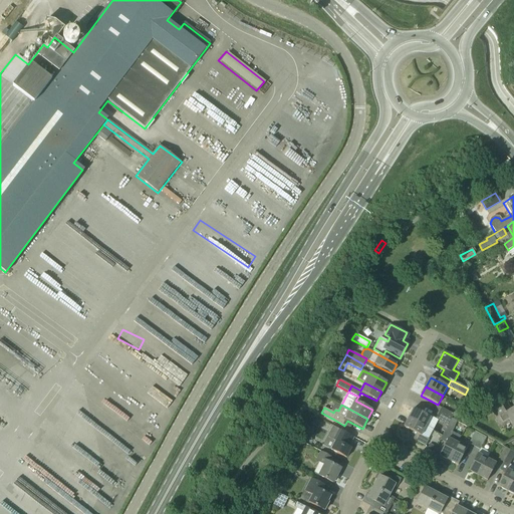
[(506,405),(492,413),(500,427),(509,422),(513,430),(513,429),(513,409),(510,411),(506,405)]
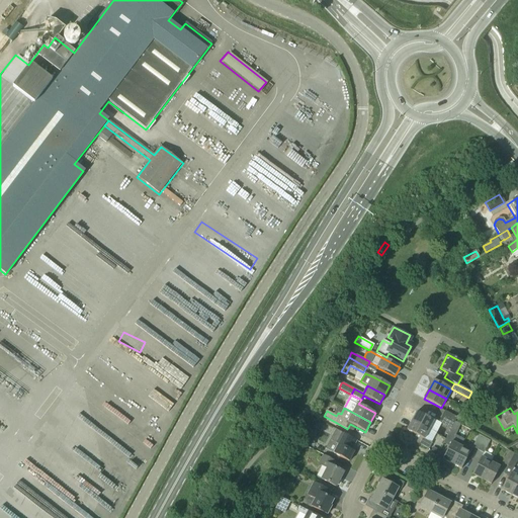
[(457,418),(445,411),(442,417),(454,424),(455,422),(457,418)]
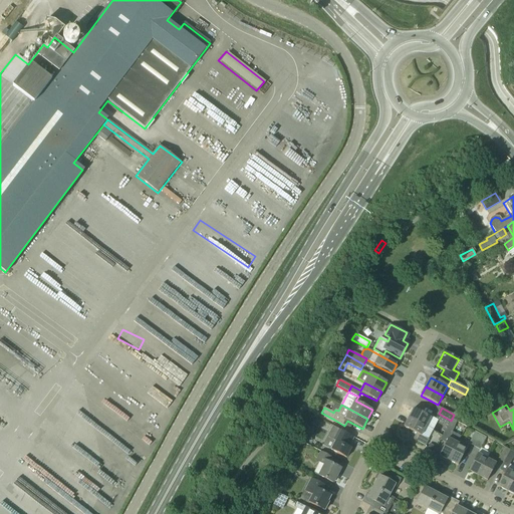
[(414,409),(409,418),(426,428),(431,418),(414,409)]
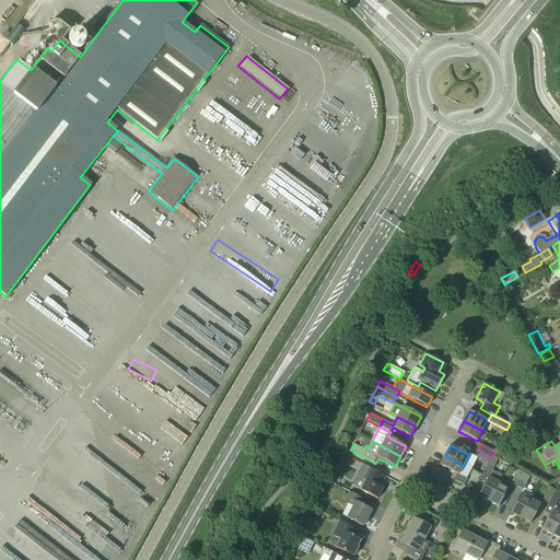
[(475,457),(488,464),(491,458),(478,451),(475,457)]
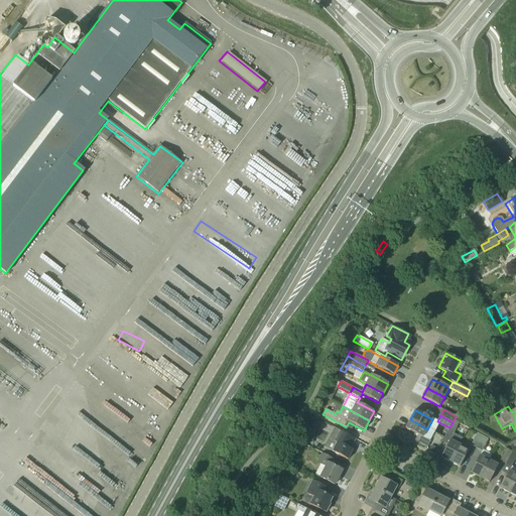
[(405,429),(417,435),(414,441),(427,447),(430,441),(423,437),(427,429),(410,419),(405,429)]
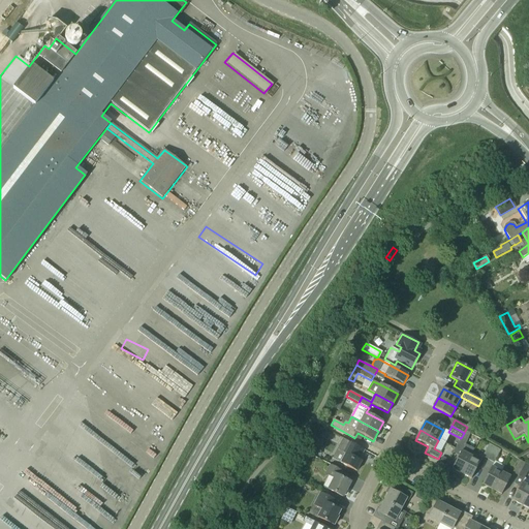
[(461,438),(458,443),(464,447),(470,434),(465,431),(464,433),(461,438)]
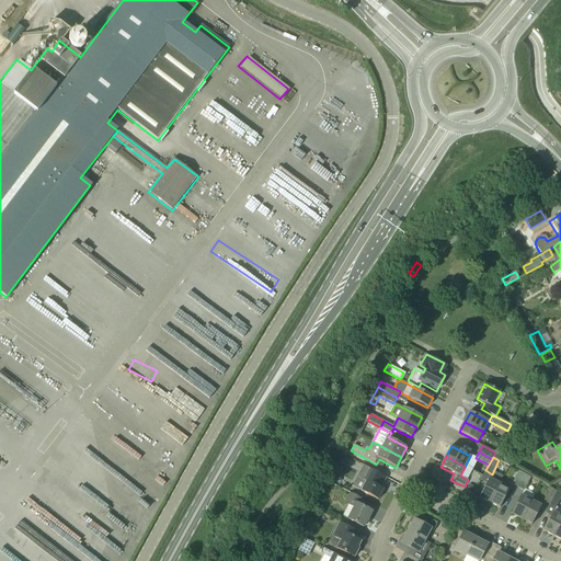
[(361,491),(378,501),(384,490),(380,488),(386,478),(364,466),(357,477),(366,481),(361,491)]
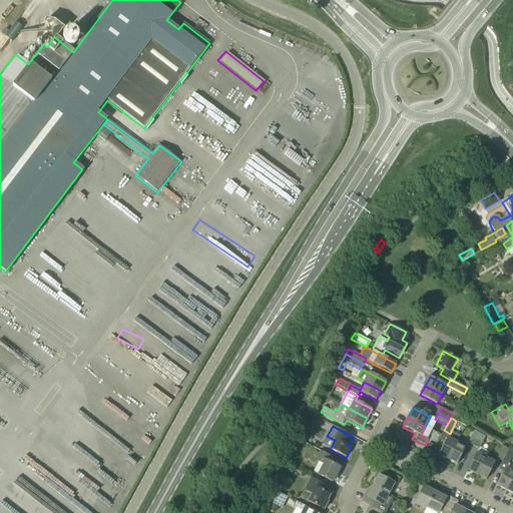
[(468,444),(473,446),(480,434),(474,431),(468,444)]
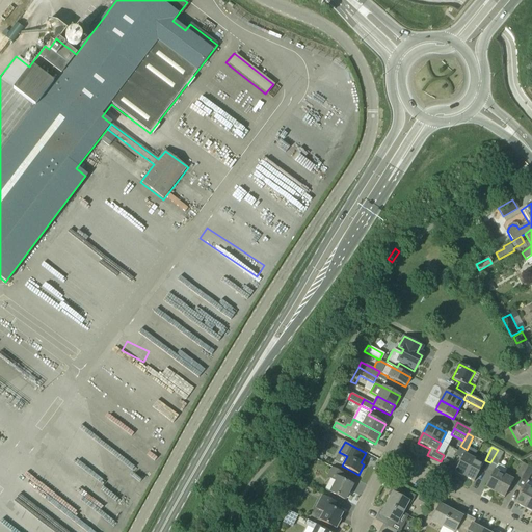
[(504,453),(498,450),(490,462),(497,467),(504,453)]
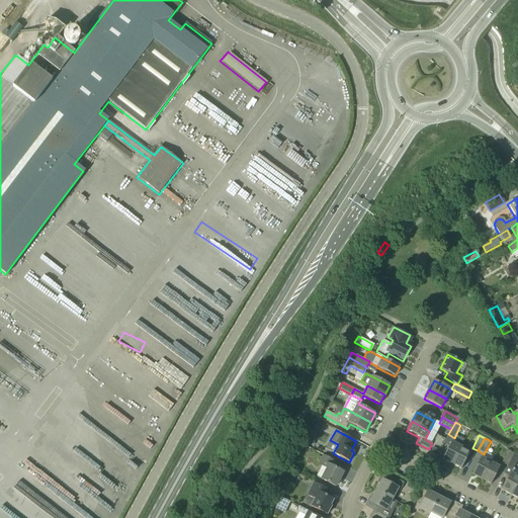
[(442,459),(451,464),(461,446),(452,442),(442,459)]
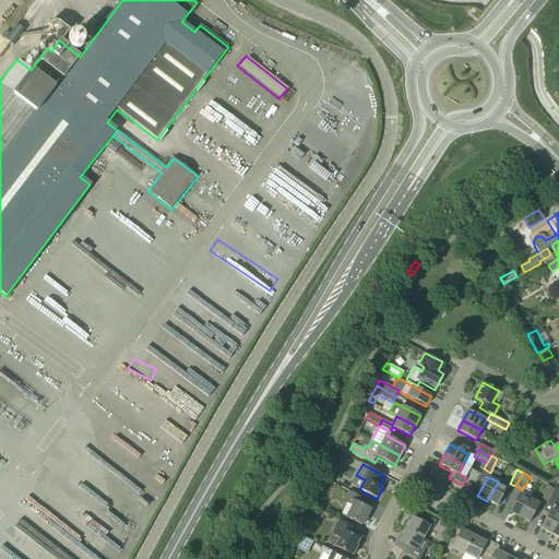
[(487,501),(498,507),(508,487),(498,482),(487,501)]
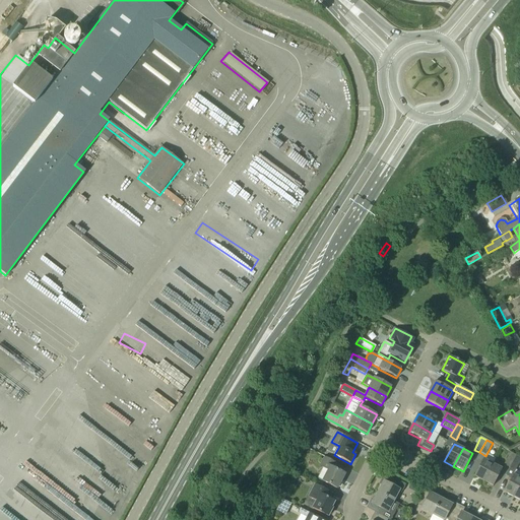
[(440,452),(435,449),(432,454),(438,457),(440,452)]
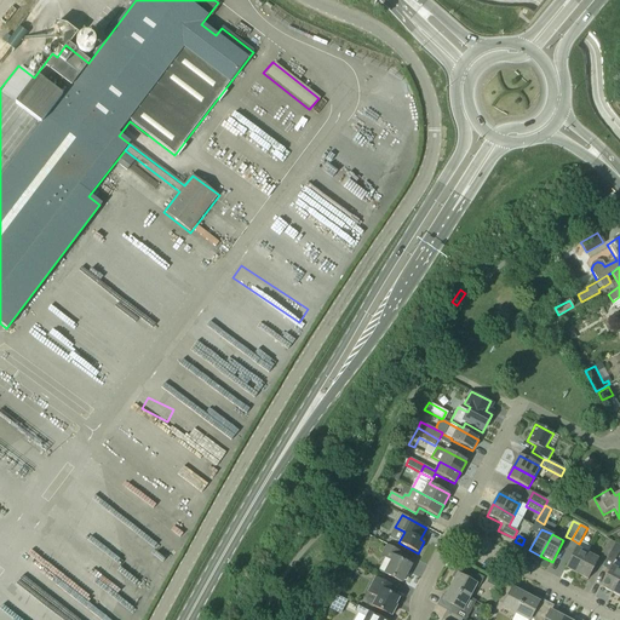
[(615,543),(609,540),(601,555),(607,558),(615,543)]
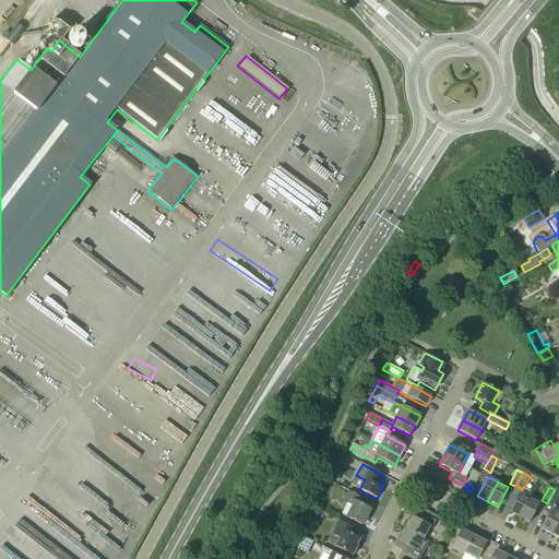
[(558,491),(555,489),(547,503),(543,511),(549,514),(542,528),(551,534),(558,520),(558,513),(551,510),(554,507),(558,497),(558,491)]
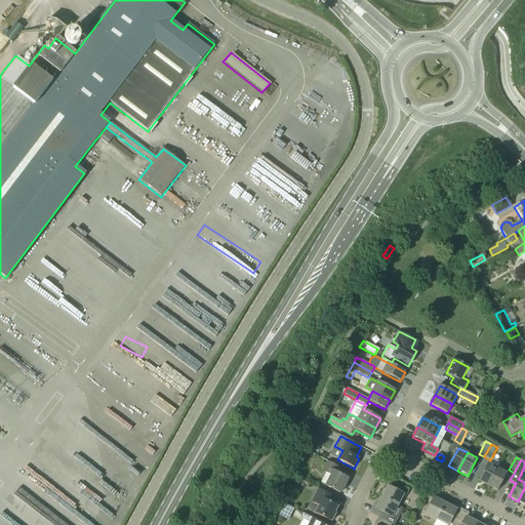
[(348,479),(335,473),(338,468),(327,461),(322,471),(326,473),(320,484),(339,494),(348,479)]
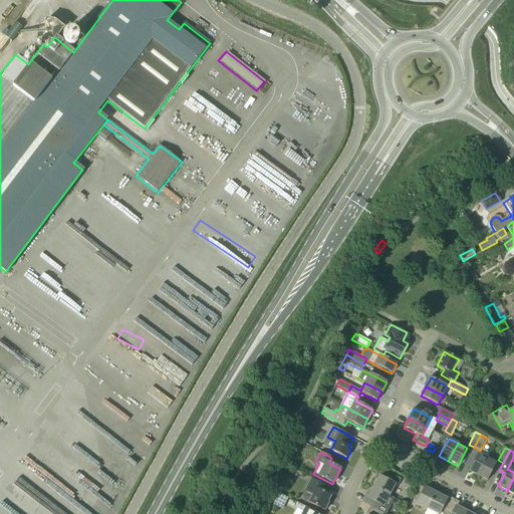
[(468,471),(478,476),(487,459),(478,454),(468,471)]
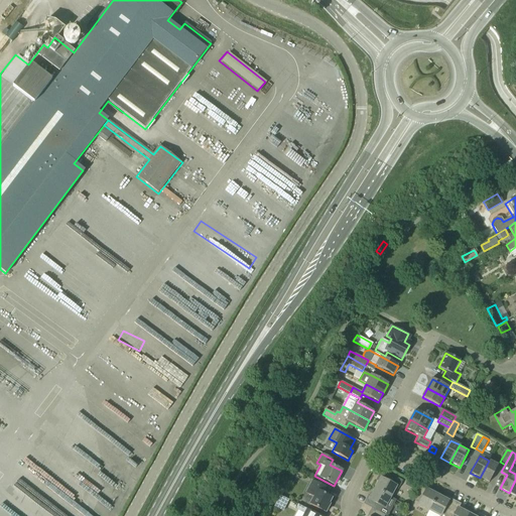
[(480,478),(489,483),(498,466),(489,461),(480,478)]
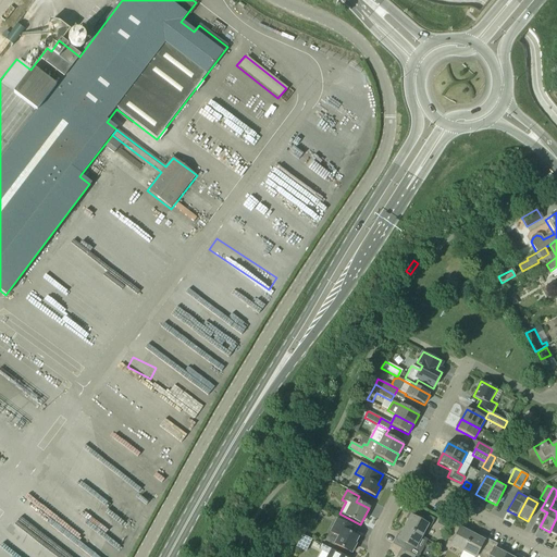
[(69,508),(66,511),(111,548),(118,541),(94,521),(90,525),(69,508)]
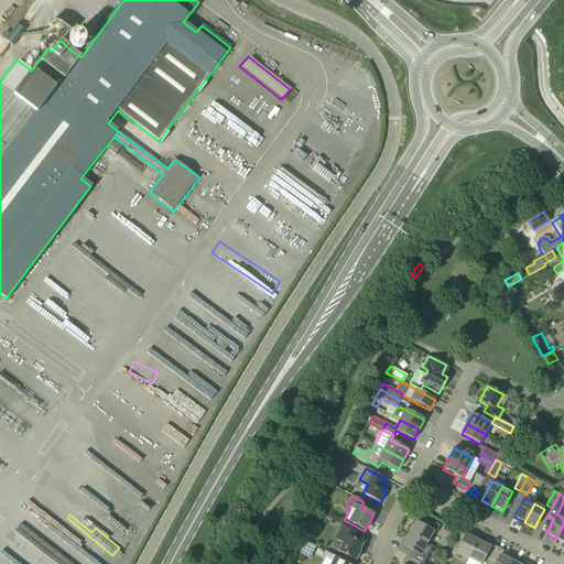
[(412,522),(416,523),(410,535),(427,544),(434,531),(436,532),(440,525),(434,523),(433,524),(415,516),(412,522)]
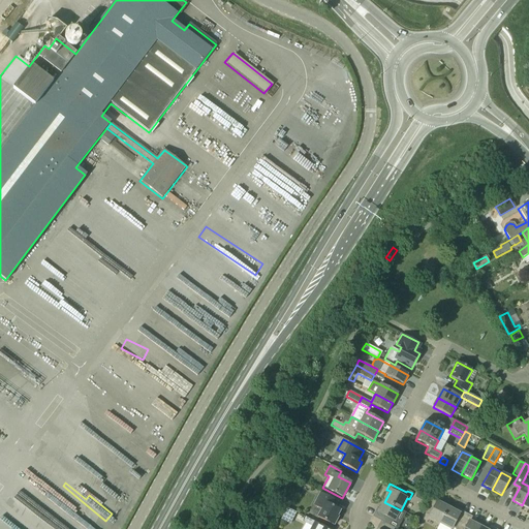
[(338,518),(337,517),(340,510),(331,506),(335,499),(319,492),(313,505),(320,509),(316,517),(334,526),(338,518)]
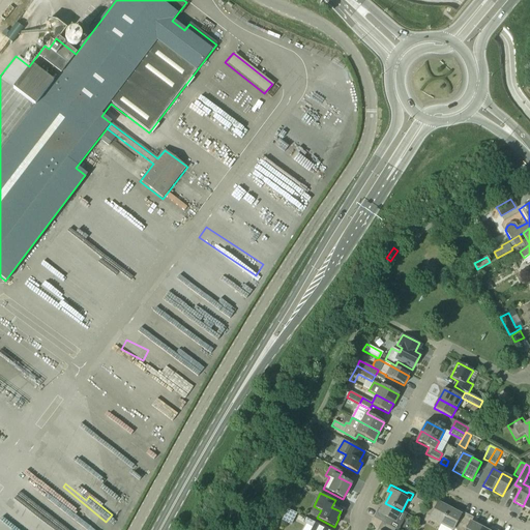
[(425,496),(422,502),(429,505),(432,499),(425,496)]
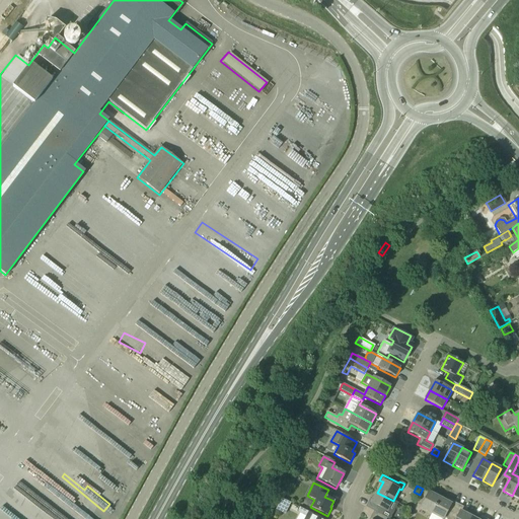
[(420,509),(431,515),(440,499),(429,494),(431,491),(425,488),(423,491),(416,504),(422,507),(420,509)]
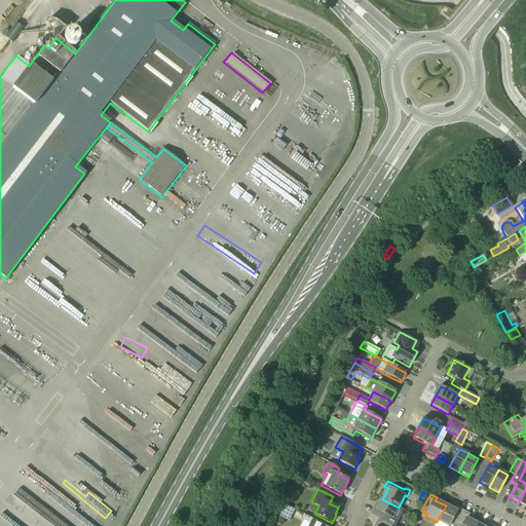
[(399,508),(382,499),(377,510),(374,508),(371,514),(378,518),(392,525),(396,525),(405,511),(399,508)]
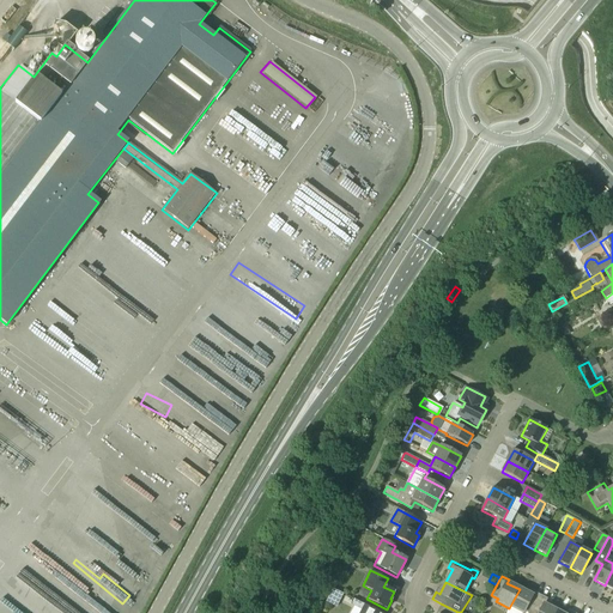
[(337,607),(344,594),(334,589),(332,588),(326,602),(337,607)]
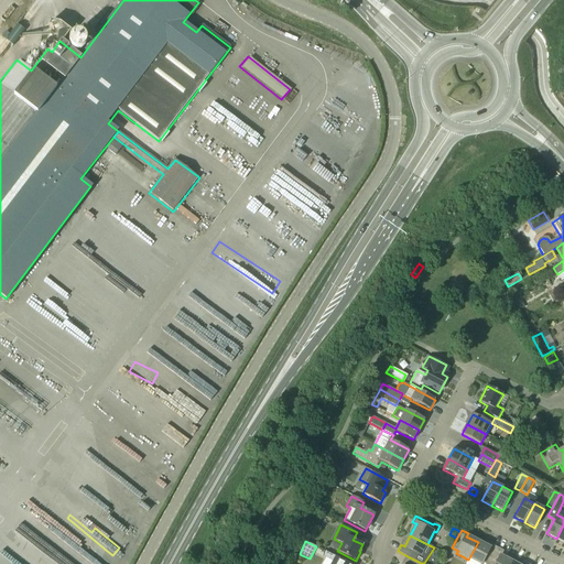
[(489,549),(478,542),(468,560),(477,563),(488,563),(497,549),(490,545),(489,549)]
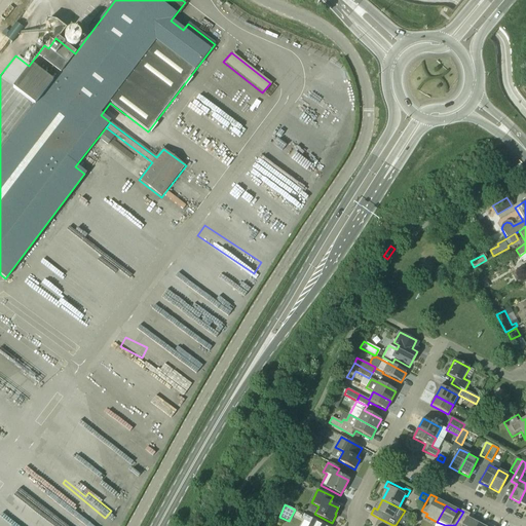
[(477,525),(478,525),(466,519),(470,515),(463,512),(455,525),(477,525)]
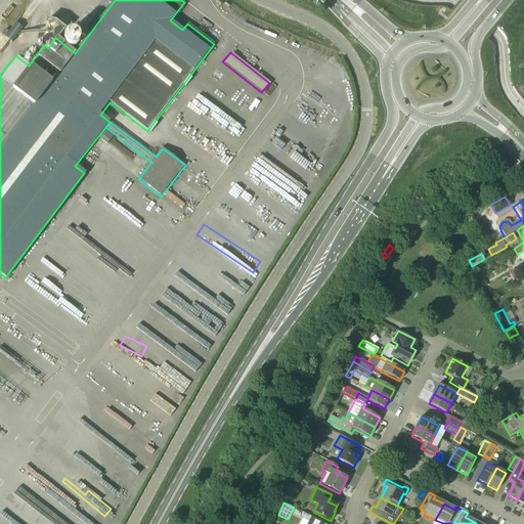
[(302,519),(308,522),(306,523),(325,523),(311,517),(303,512),(300,517),(302,519)]
